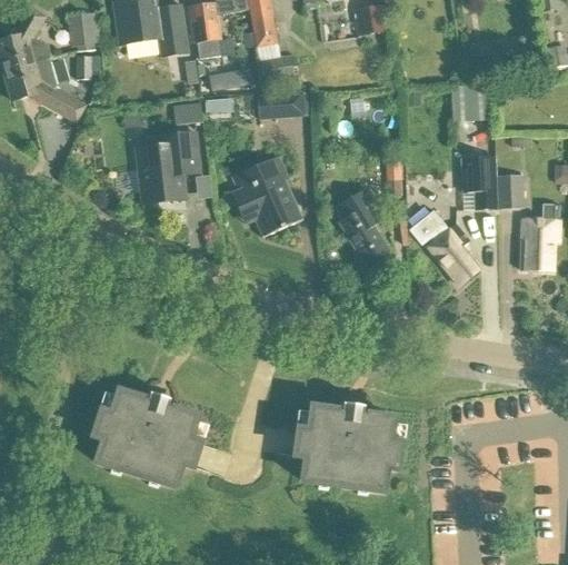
[(158,7),(157,0),(118,0),(115,1),(121,43),(160,38),(162,56),(189,51),(181,3),(158,7)]
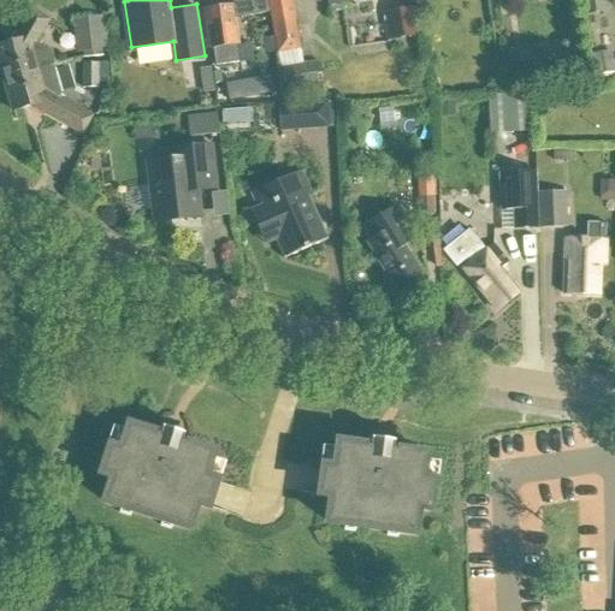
[(270,0),(279,48),(301,45),(293,0),(270,0)]
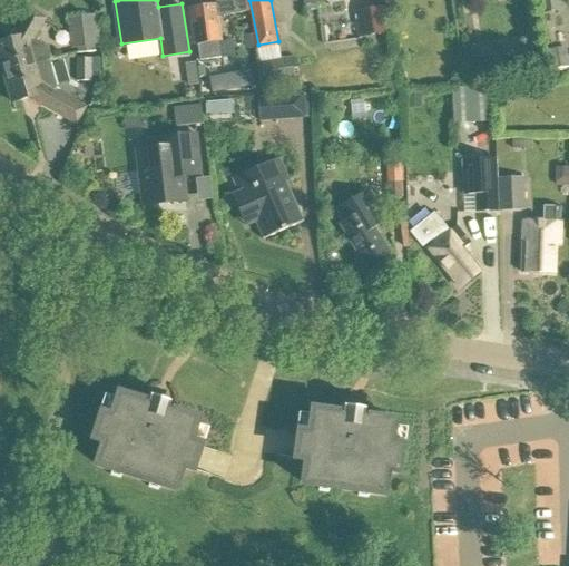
[(538,0),(540,9),(560,6),(559,0),(538,0)]
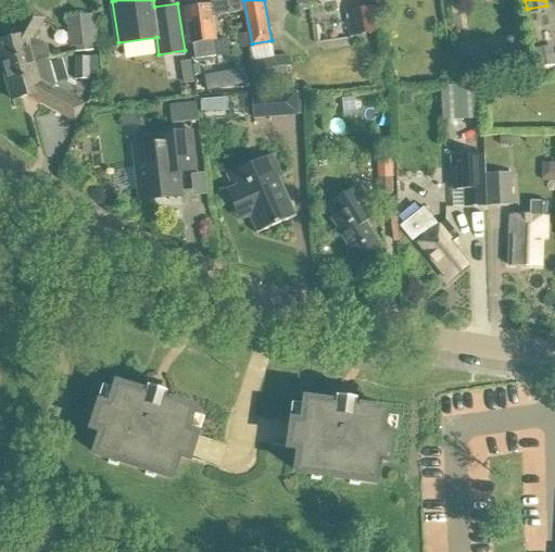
[(188,41),(193,41),(196,57),(216,53),(214,38),(216,38),(212,2),(184,5),(188,41)]
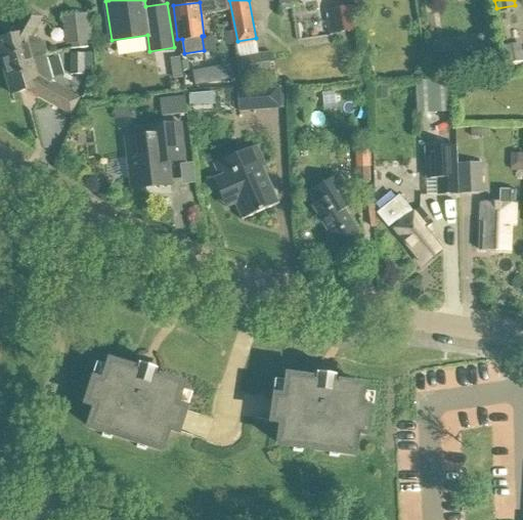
[(349,2),(324,6),(329,33),(355,30),(349,2)]
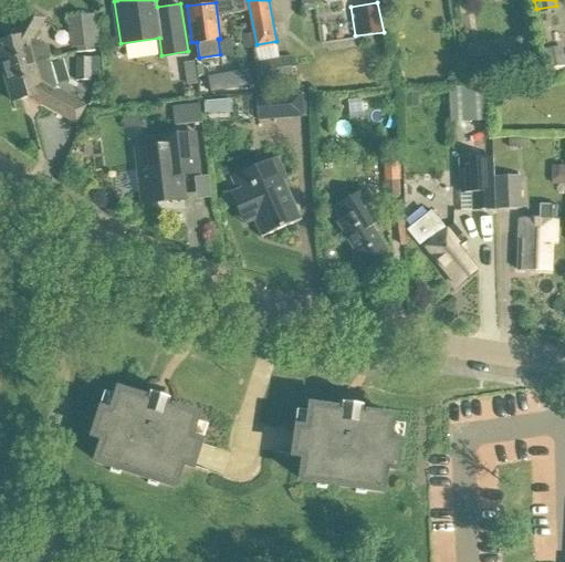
[(0,40),(0,59),(3,71),(35,61),(51,56),(46,45),(33,38),(45,17),(29,7),(12,37),(0,40)]
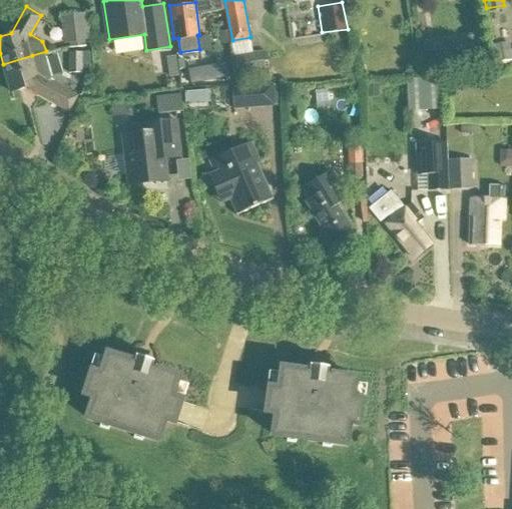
[(83,12),(61,14),(64,42),(70,42),(70,46),(87,44),(83,12)]
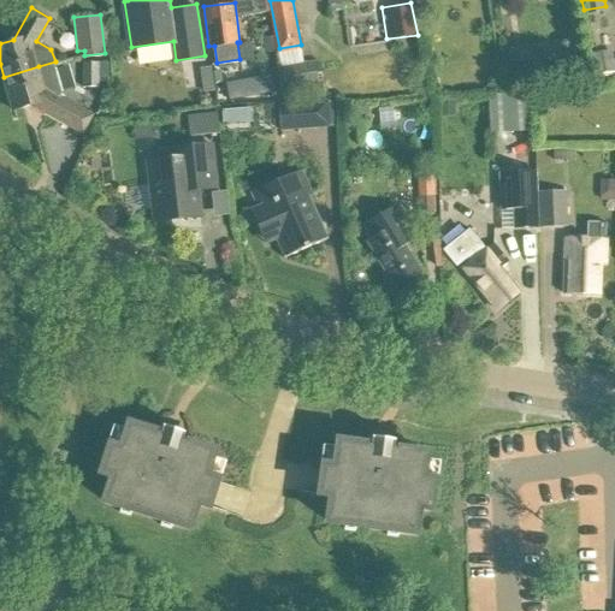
[(581,51),(569,52),(572,66),(584,64),(581,51)]
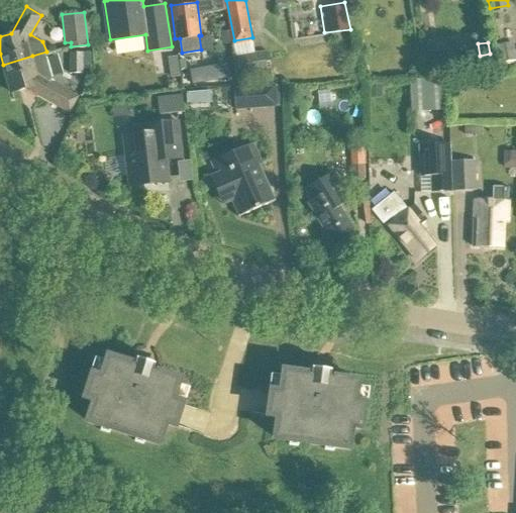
[(515,45),(498,48),(500,60),(515,58),(515,45)]
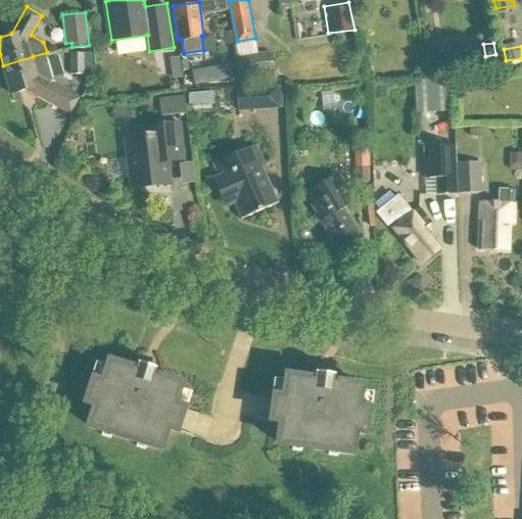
[(83,50),(70,50),(70,73),(84,72),(83,50)]
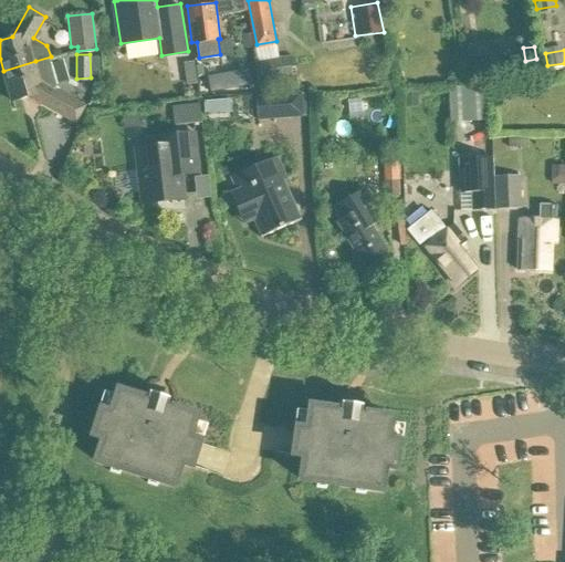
[(294,54),(259,60),(263,85),(299,82),(294,54)]
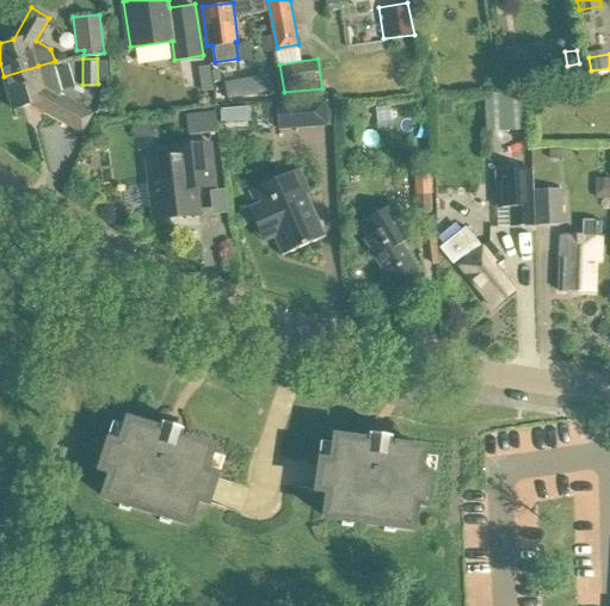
[(55,61),(38,66),(4,76),(13,106),(31,101),(63,119),(84,131),(93,113),(73,101),(60,94),(63,91),(55,61)]
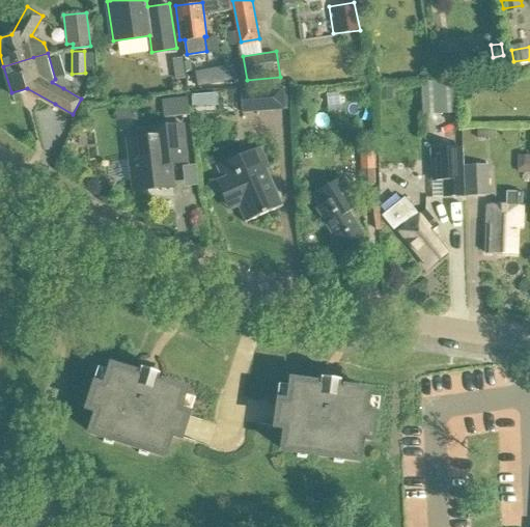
[(421,108),(461,108),(461,76),(421,76),(421,108)]
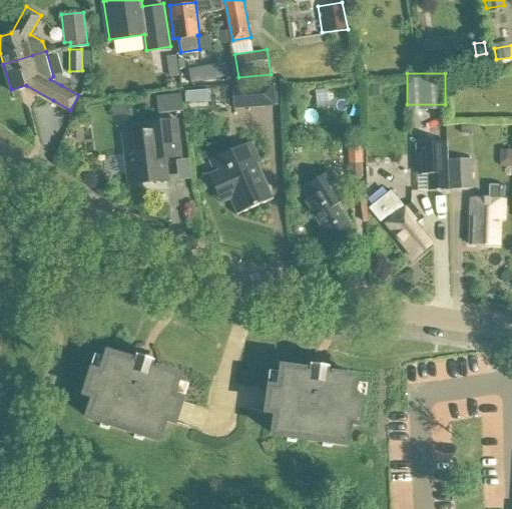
[(366,81),(366,95),(380,95),(380,81),(366,81)]
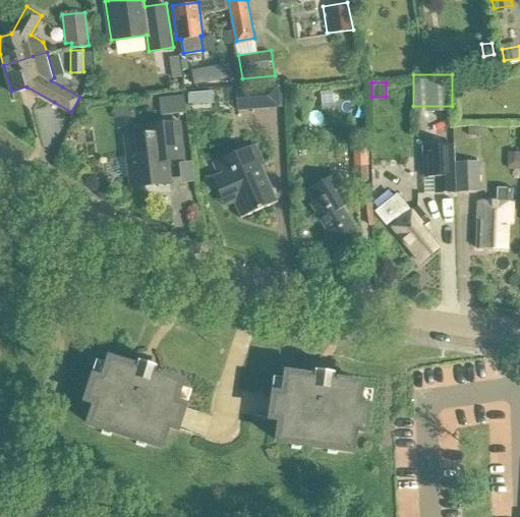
[(282,83),(236,87),(237,109),(284,106),(282,83)]
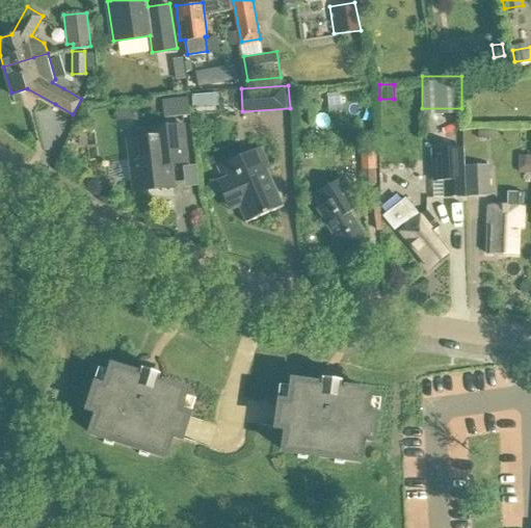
[(181,101),(182,113),(191,112),(189,100),(181,101)]
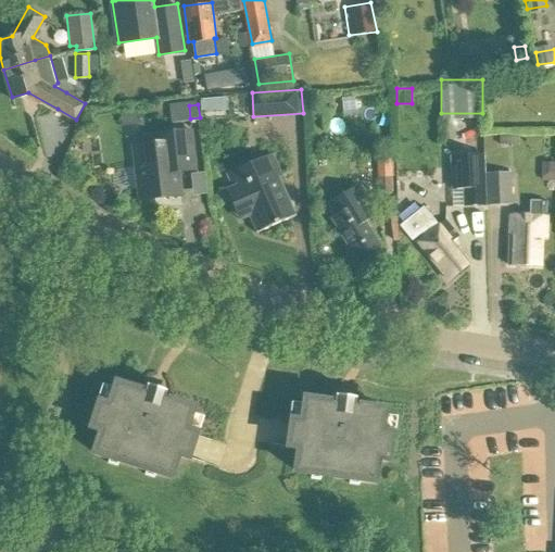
[(156,133),(158,142),(135,145),(140,198),(181,193),(179,171),(196,168),(191,129),(156,133)]
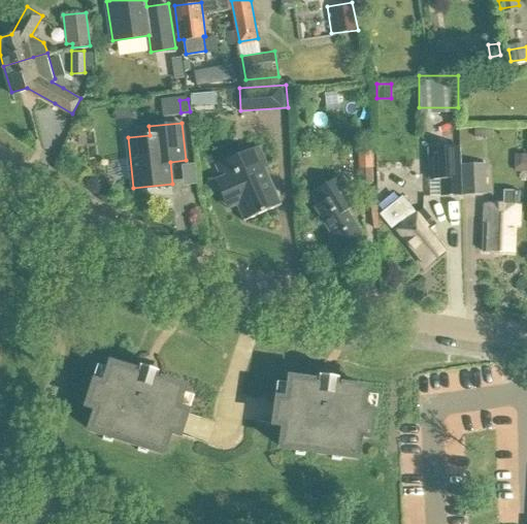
[(493,125),(474,125),(474,135),(494,134),(493,125)]
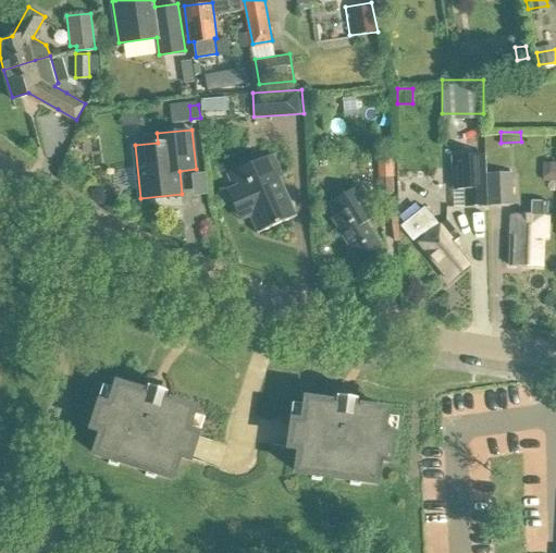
[(257,231),(258,232),(297,214),(296,213),(295,213),(279,175),(282,173),(273,154),(229,173),(234,186),(231,188),(243,217),(250,213),(258,230),(257,231)]
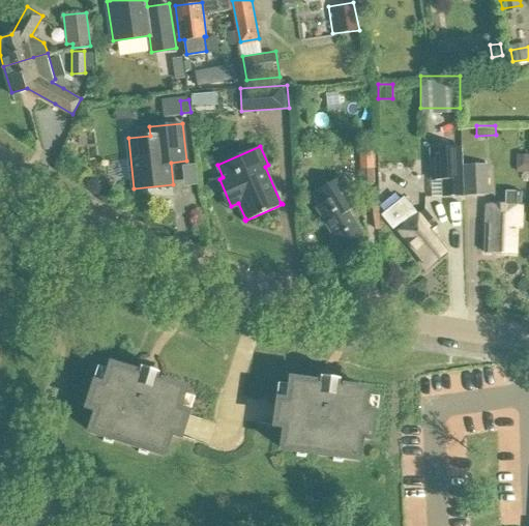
[(373,146),(360,146),(361,183),(374,182),(373,146)]
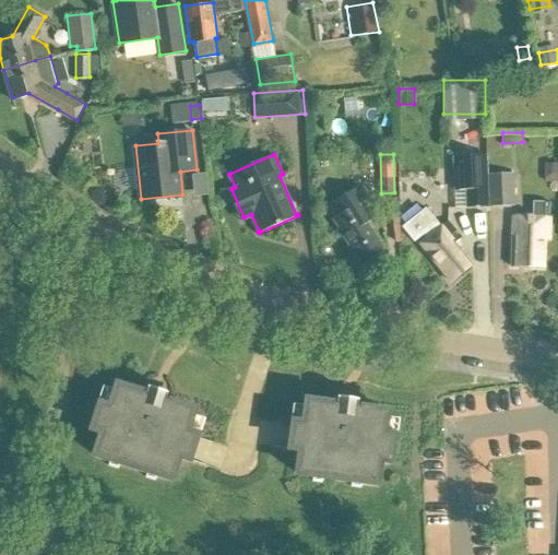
[(487,155),(453,155),(454,190),(466,189),(467,205),(488,205),(487,155)]
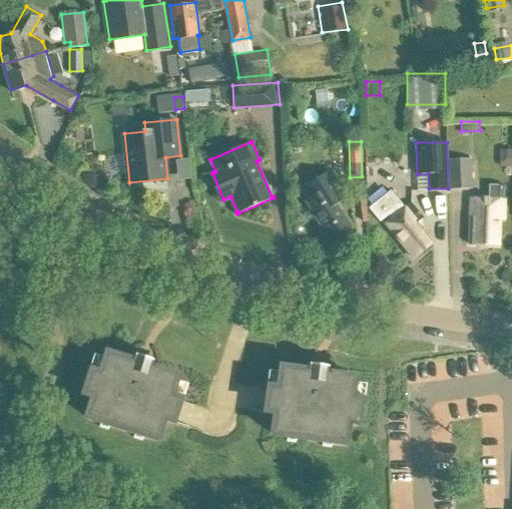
[(471,158),(448,158),(449,188),(472,187),(471,158)]
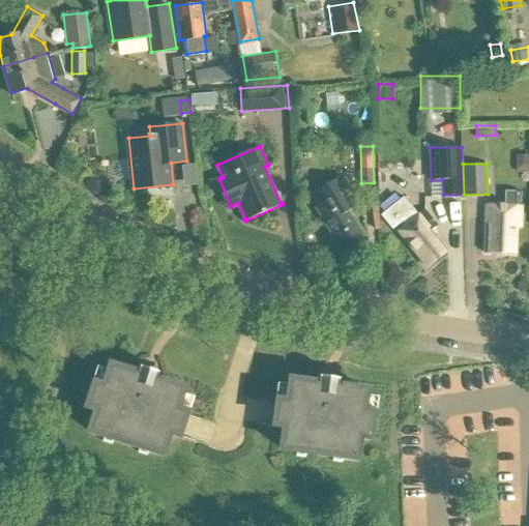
[(359,203),(343,175),(314,193),(320,204),(316,206),(341,246),(362,233),(349,210),(359,203)]
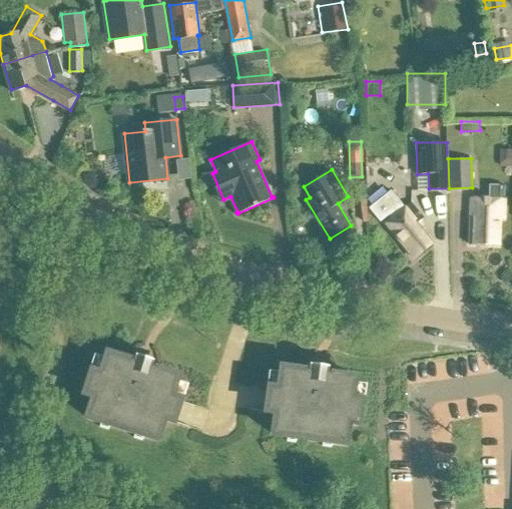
[(489,183),(489,197),(471,197),(470,242),(499,243),(499,217),(504,217),(505,184),(489,183)]
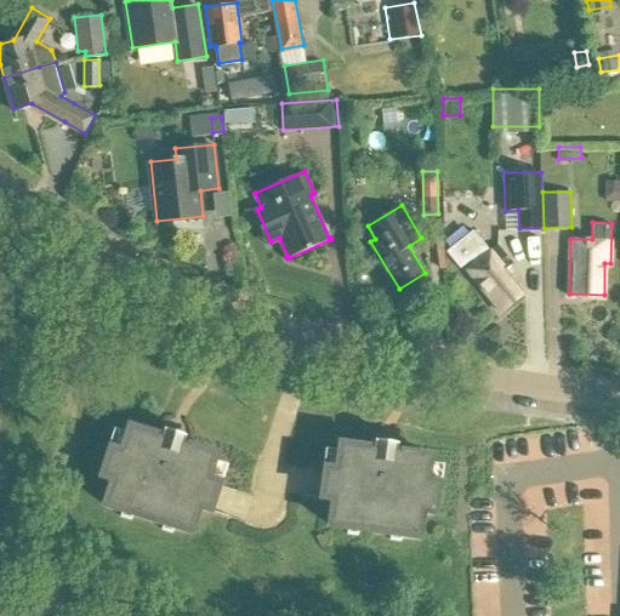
[(490,249),(473,228),(447,250),(461,267),(471,258),(473,262),(467,268),(502,311),(525,292),(505,267),(512,261),(499,243),(490,249)]
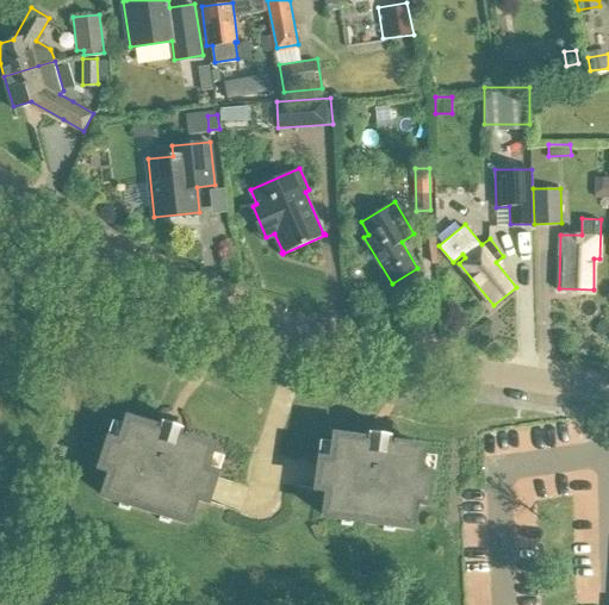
[(129,419),(120,443),(110,440),(101,467),(112,471),(104,494),(187,522),(196,497),(206,500),(215,474),(204,471),(212,446),(181,436),(184,428),(162,420),(160,429),(129,419)]
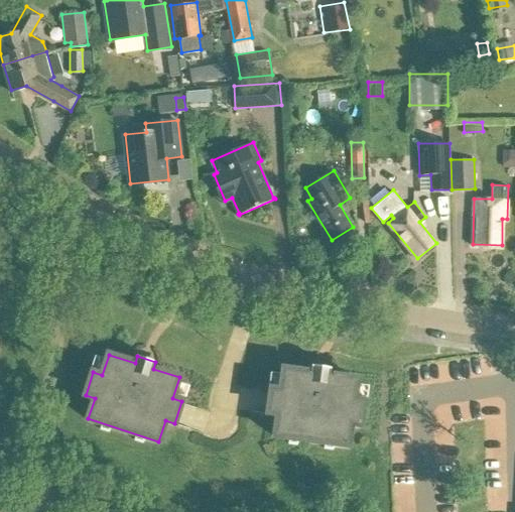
[(271,389),(268,413),(278,414),(275,435),(349,445),(351,423),(361,425),(364,401),(355,400),(357,379),(331,375),(331,368),(311,366),(311,373),(284,369),(281,391),(271,389)]
